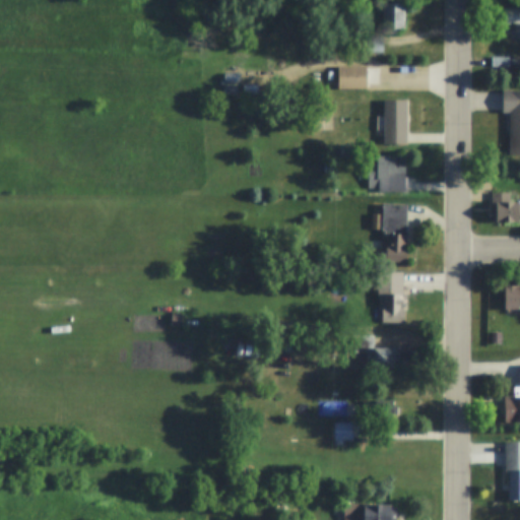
[(403,4),(403,28),(382,28),(382,4),(403,4)]
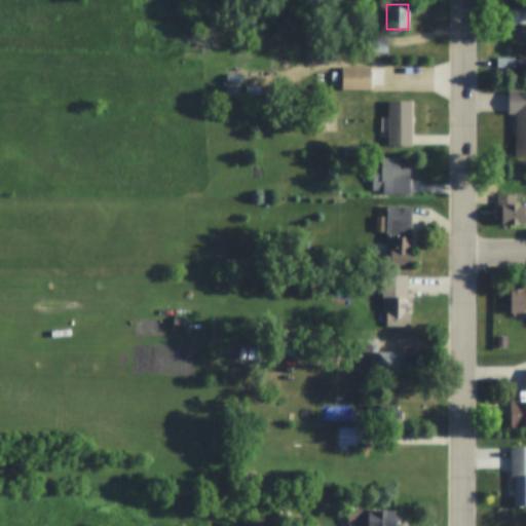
[(525,10),(525,40),(521,40),(521,25),(504,25),(504,10),(525,10)]
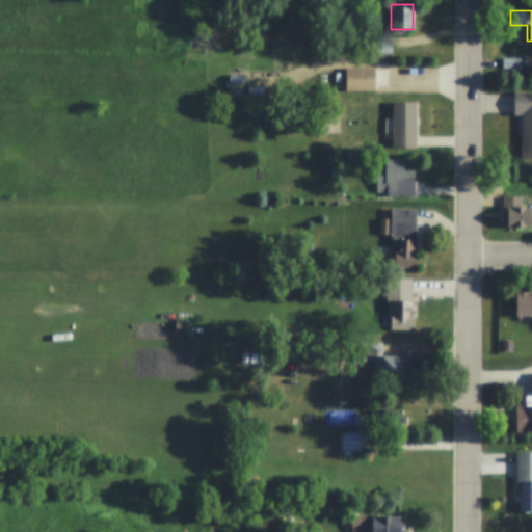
[(373,37),(391,37),(391,53),(373,53),(373,37)]
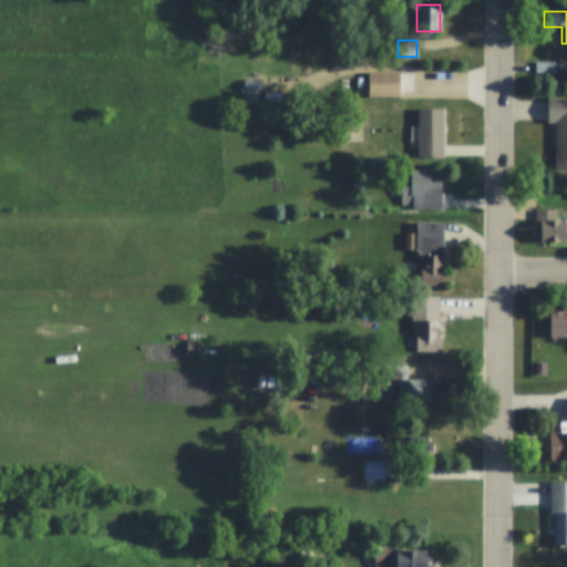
[(554,63),(554,74),(535,74),(535,63),(554,63)]
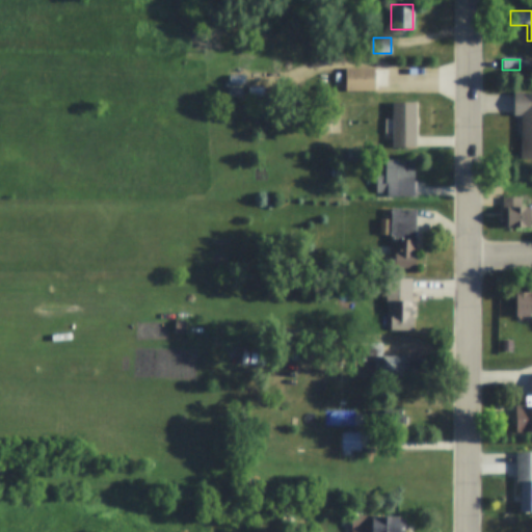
[(346,69),(374,68),(374,91),(346,91),(346,69)]
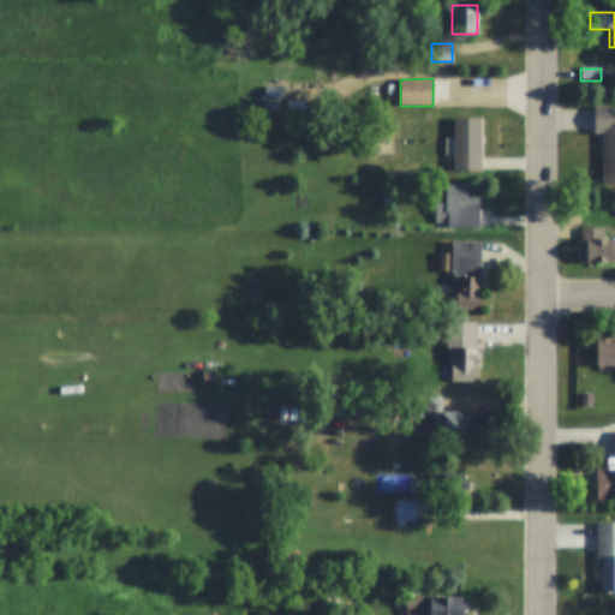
[(262,102),(275,105),(274,114),(261,112),(262,102)]
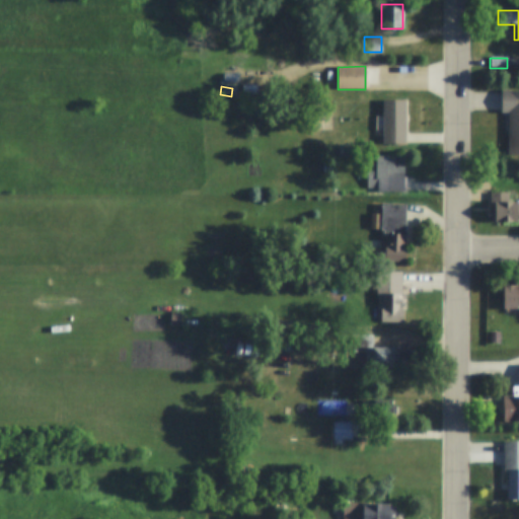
[(502,91),(518,90),(518,155),(508,155),(508,113),(502,113),(502,91)]
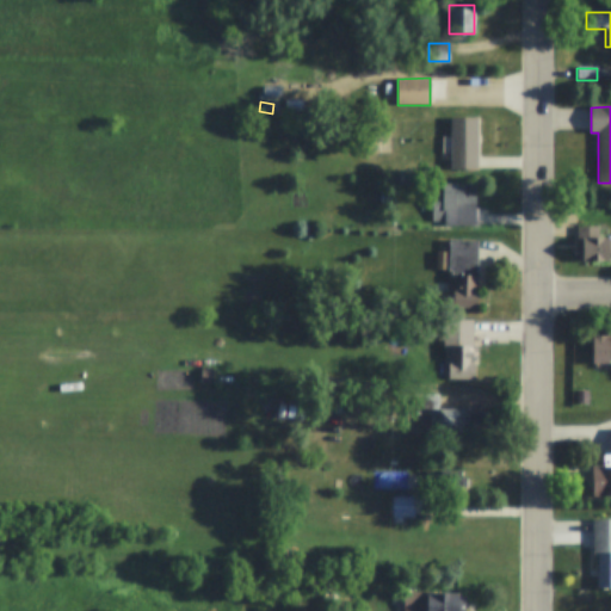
[(477,118),(477,170),(450,170),(450,118),(477,118)]
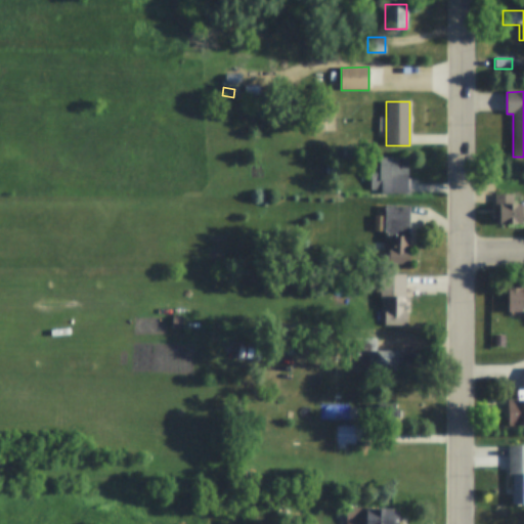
[(407,158),(407,193),(379,193),(379,190),(369,190),(369,174),(379,173),(379,164),(397,164),(397,158),(407,158)]
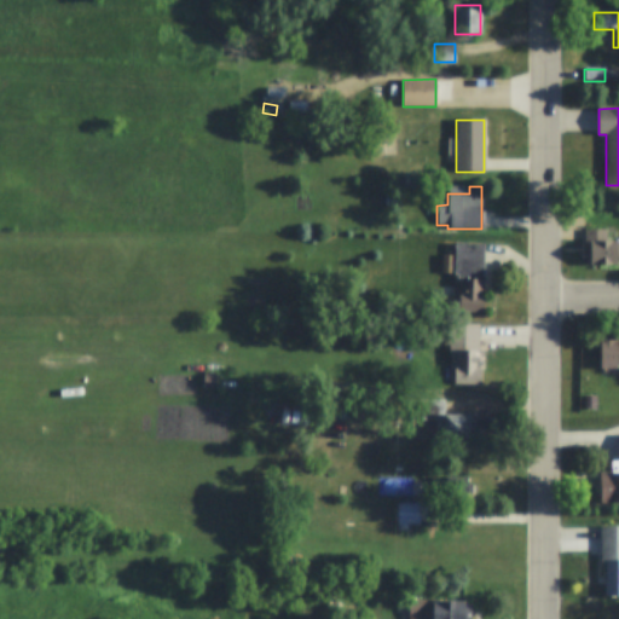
[(617,241),(617,265),(585,265),(585,230),(603,230),(603,241),(617,241)]
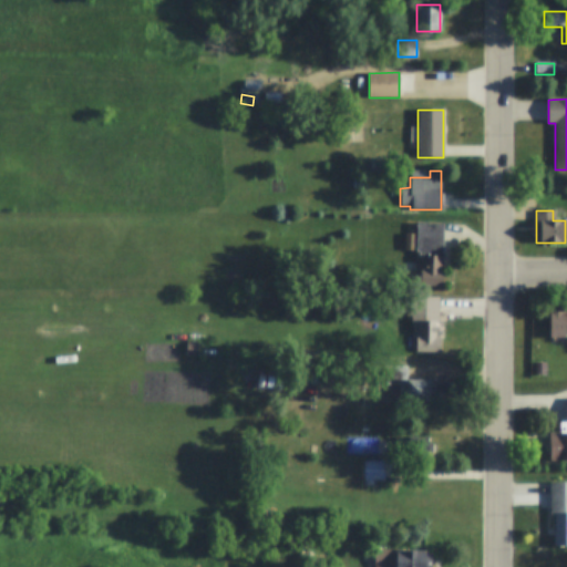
[(443,223),(443,286),(420,286),(419,255),(416,255),(416,223),(443,223)]
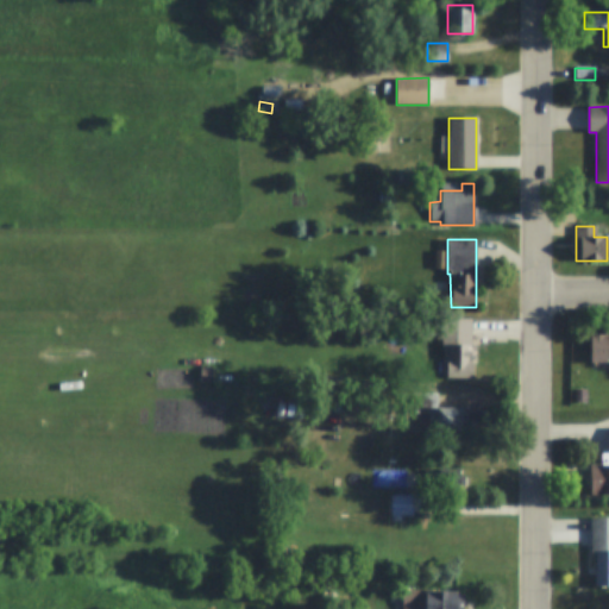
[(473,360),(473,378),(446,378),(446,364),(443,364),(443,318),(471,318),(471,345),(466,345),(466,362),(473,360)]
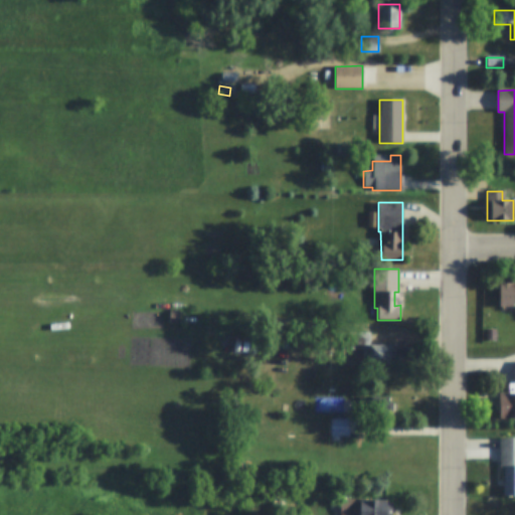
[(514,285),(514,306),(499,306),(499,285),(514,285)]
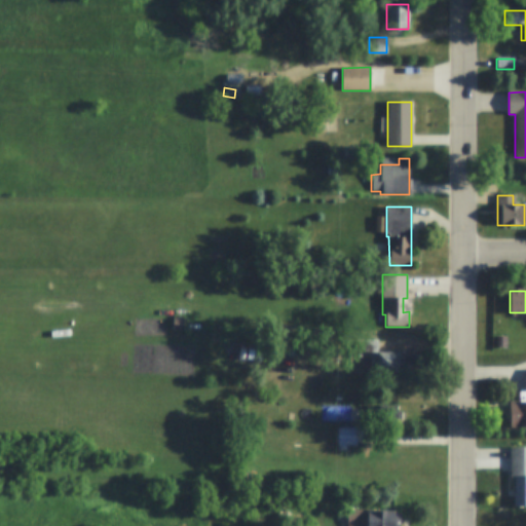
[(496,337),(505,336),(505,348),(496,348),(496,337)]
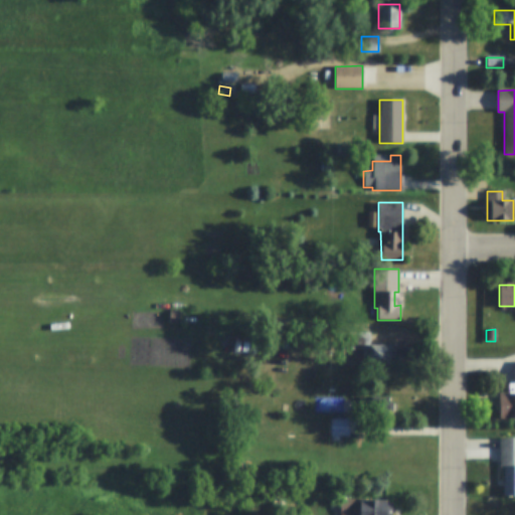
[(364,335),(364,347),(345,347),(345,335),(364,335)]
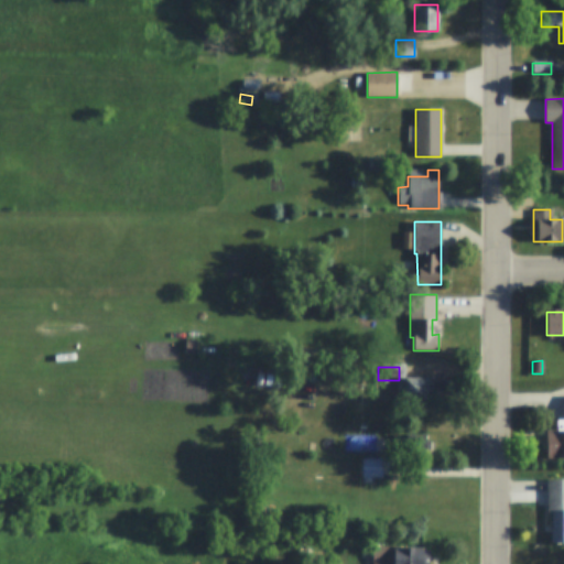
[(426,377),(426,400),(403,400),(403,378),(426,377)]
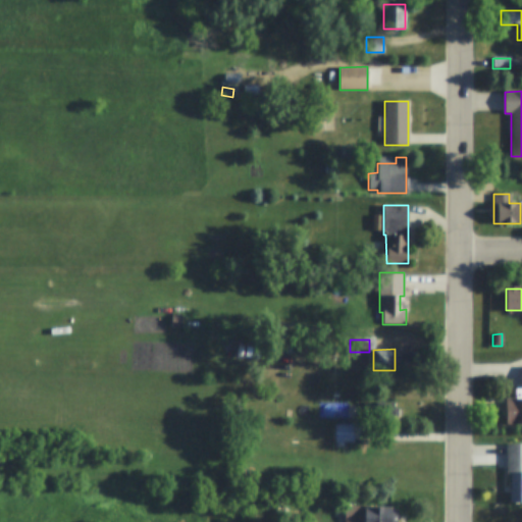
[(507,399),(515,399),(515,389),(521,389),(521,424),(507,424),(507,399)]
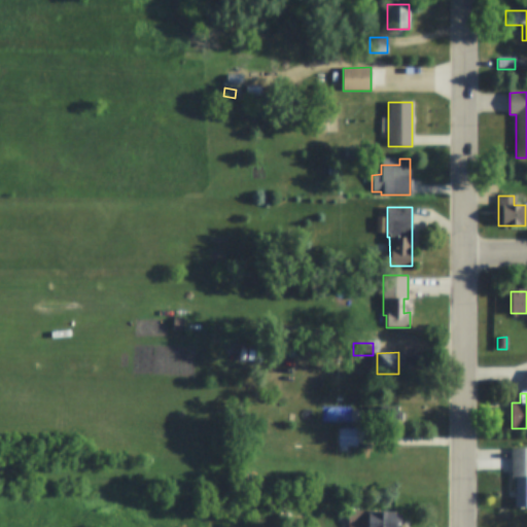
[(356,428),(356,446),(339,446),(339,428),(356,428)]
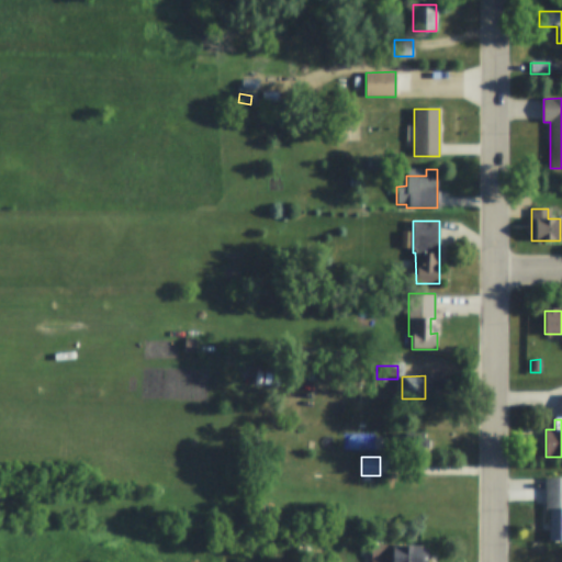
[(422,549),(427,549),(427,561),(372,561),(372,544),(422,544),(422,549)]
